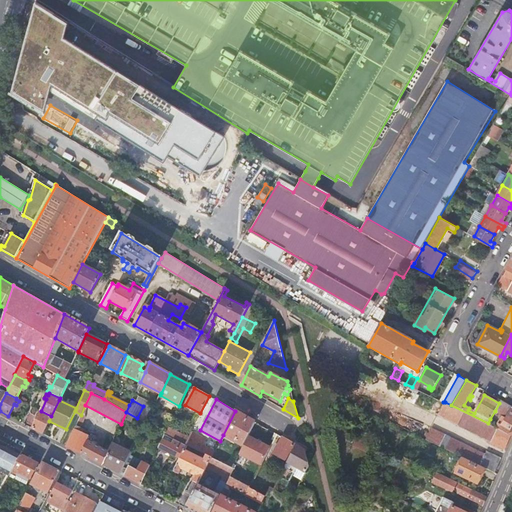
[(511,406),(501,400),(499,403),(495,411),(506,418),(501,425),(490,419),(488,423),(511,437),(511,436),(511,429),(511,426),(511,406)]
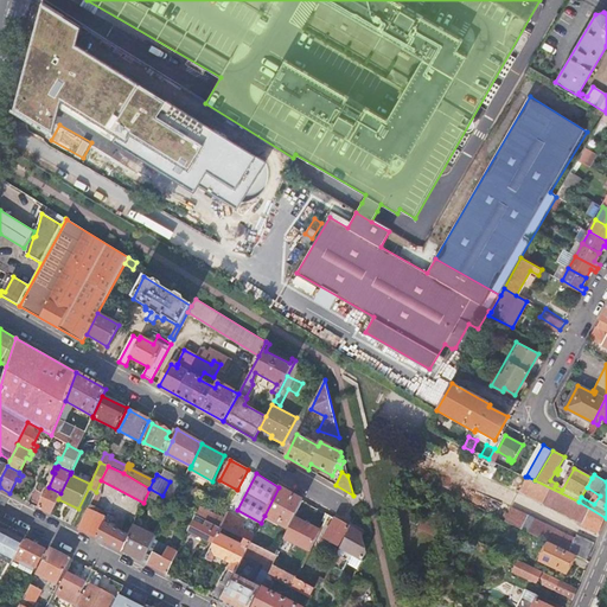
[(599,535),(606,518),(553,489),(535,480),(528,477),(521,491),(583,523),(582,526),(599,535)]
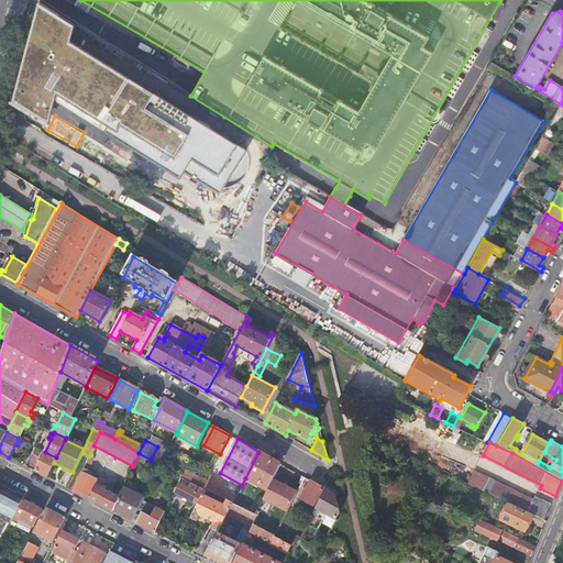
[(56,457),(45,452),(44,454),(41,453),(42,451),(34,448),(30,456),(37,461),(39,457),(42,459),(35,472),(47,477),(54,463),(56,457)]
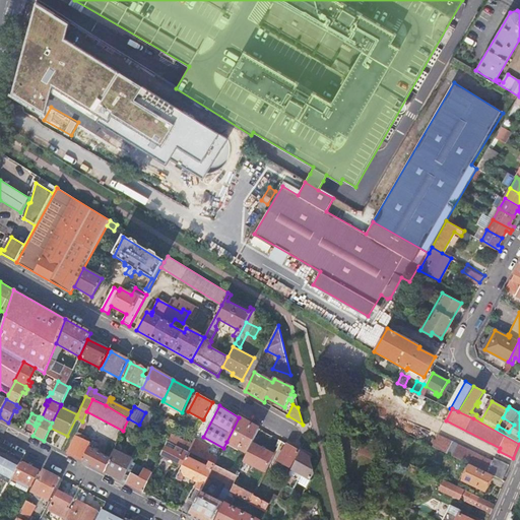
[(247,453),(259,429),(239,417),(226,442),(247,453)]
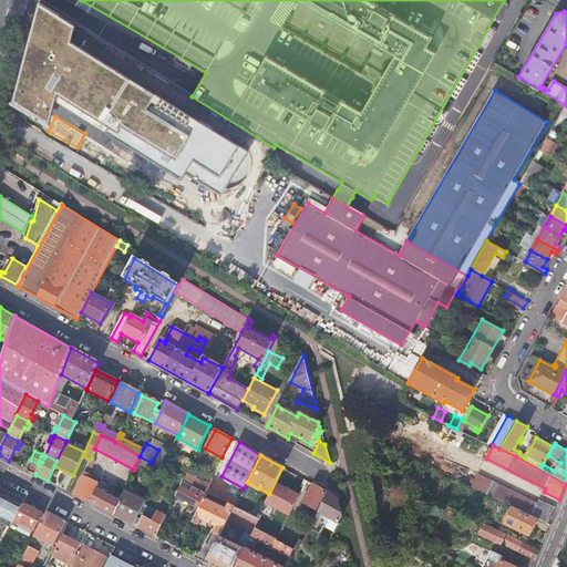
[(91,503),(113,515),(121,501),(120,501),(99,490),(101,485),(88,480),(91,474),(89,473),(94,462),(90,460),(73,494),(91,502),(91,503)]
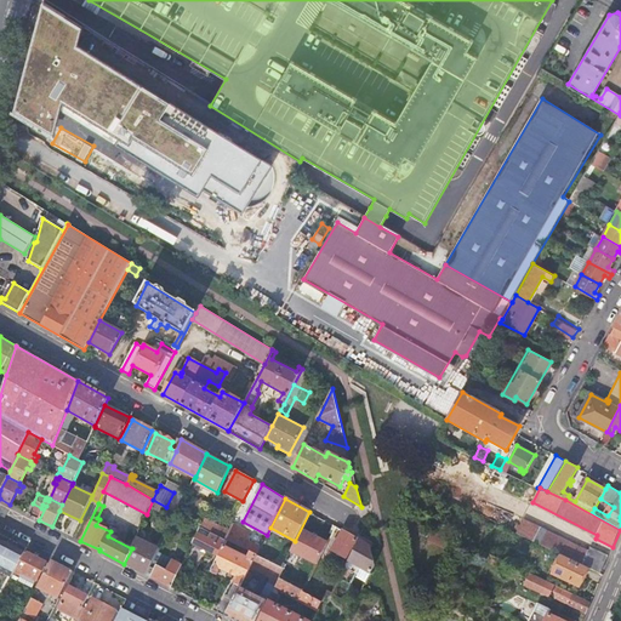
[(560,554),(588,568),(599,573),(608,557),(590,548),(588,551),(523,519),(516,534),(560,554)]
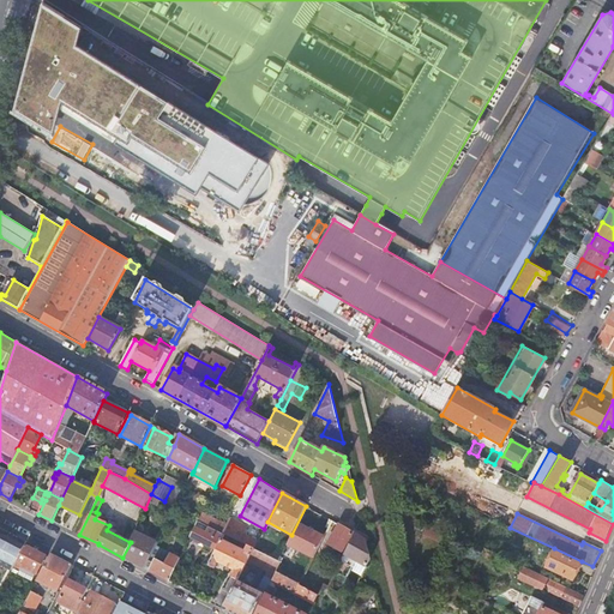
[(229,518),(227,525),(223,533),(222,534),(248,547),(254,549),(258,541),(245,535),(248,528),(229,518)]
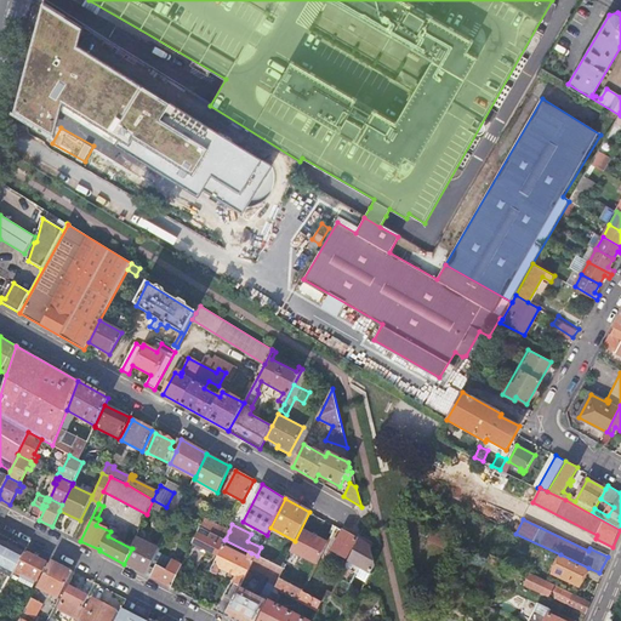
[(229,531),(221,528),(217,535),(226,539),(229,531)]
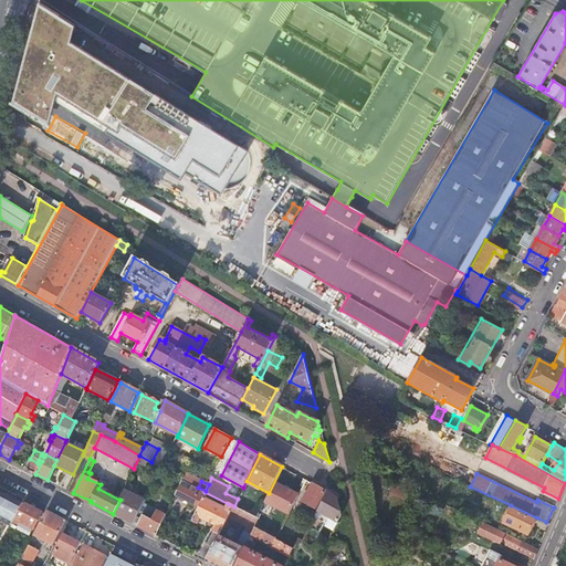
[(315,507),(324,490),(313,483),(303,501),(315,507)]
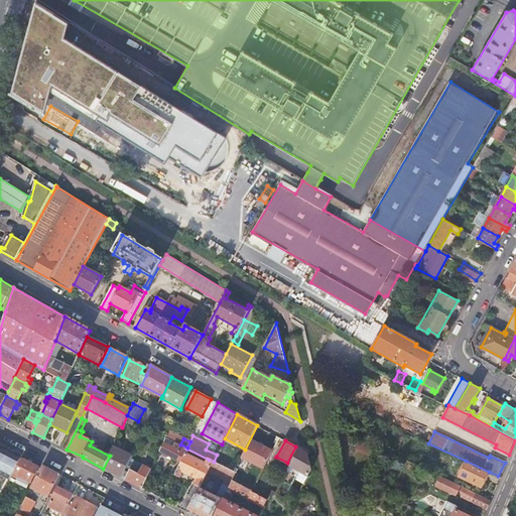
[(182,464),(186,455),(163,442),(159,452),(182,464)]
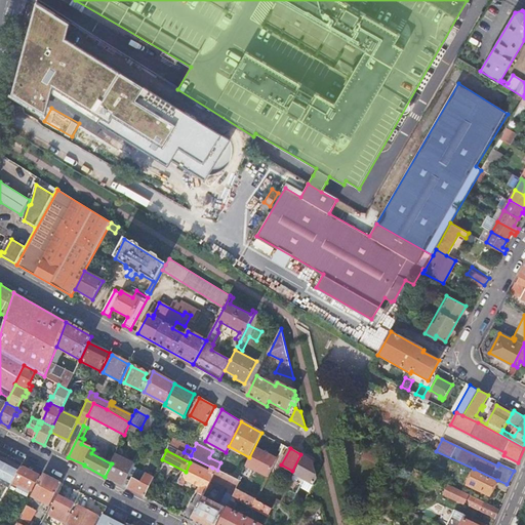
[(134,465),(115,454),(111,463),(112,463),(105,477),(124,486),(134,465)]
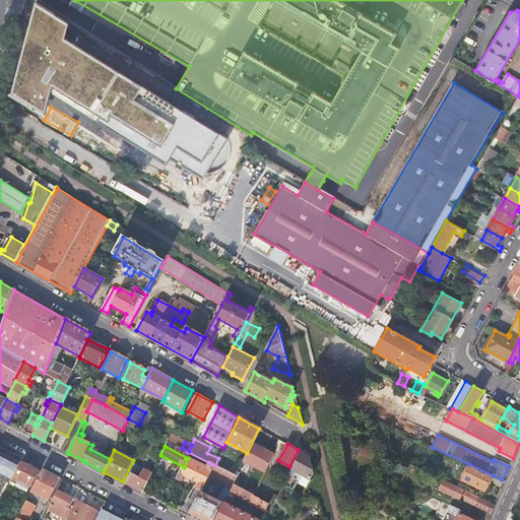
[(311,457),(301,452),(291,469),(311,479),(314,473),(311,457)]
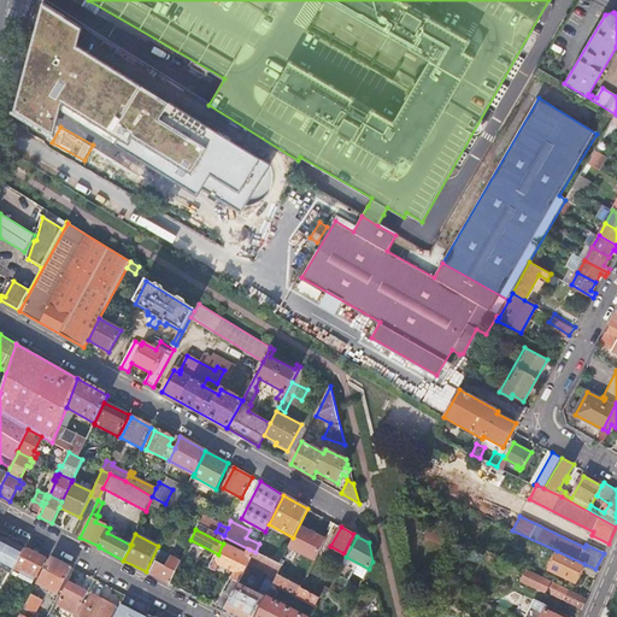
[(27,545),(18,540),(0,575),(0,581),(6,585),(13,571),(25,548),(27,545)]
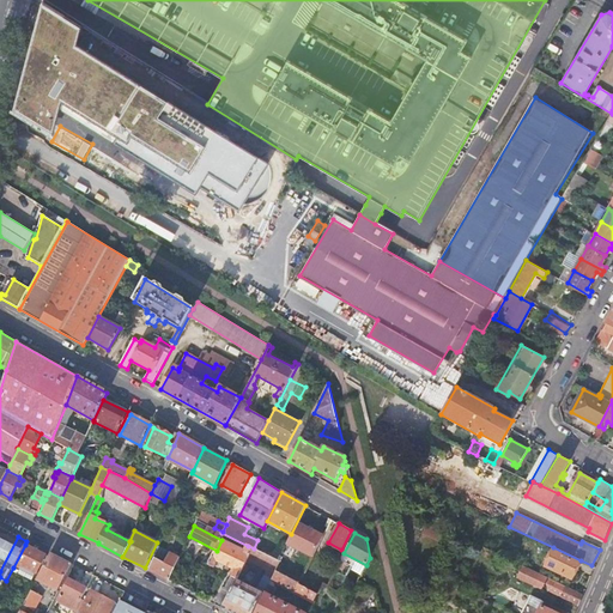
[(216,605),(223,608),(242,571),(248,562),(254,548),(248,546),(244,552),(222,540),(217,551),(208,565),(214,568),(218,562),(235,570),(225,589),(224,588),(216,605)]
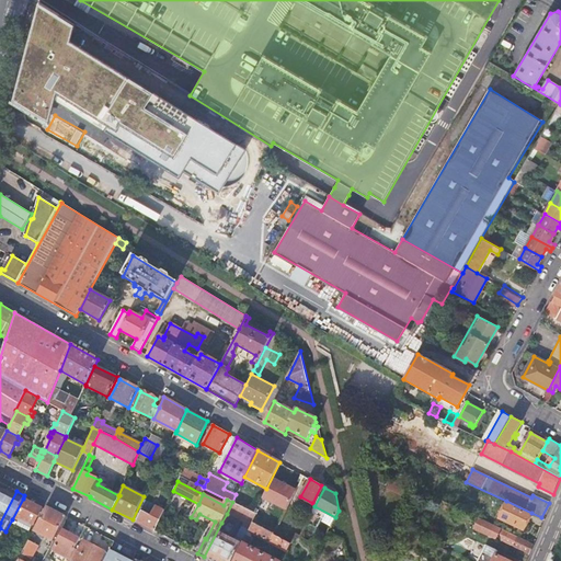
[(42,508),(23,499),(12,519),(18,523),(16,525),(30,531),(33,524),(34,524),(42,508)]
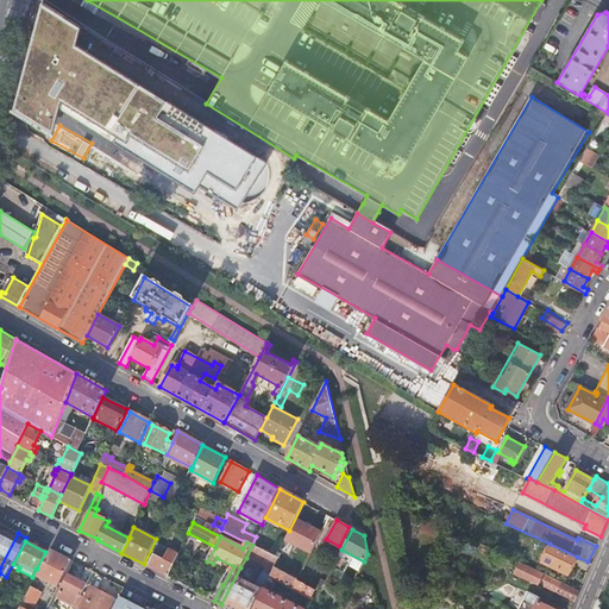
[(577,557),(550,544),(541,563),(567,576),(577,557)]
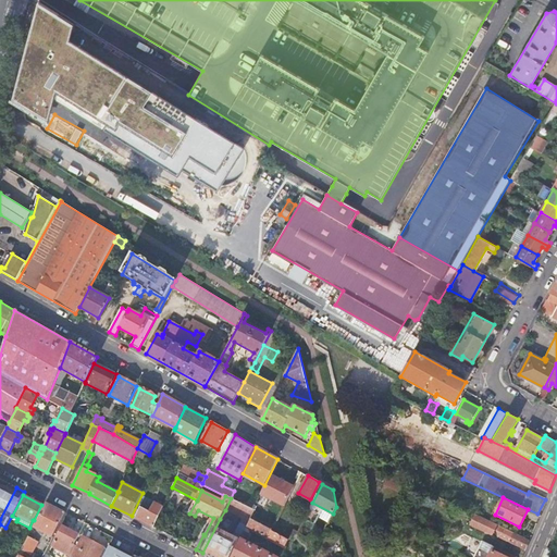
[(249,508),(231,498),(225,510),(244,519),(249,508)]
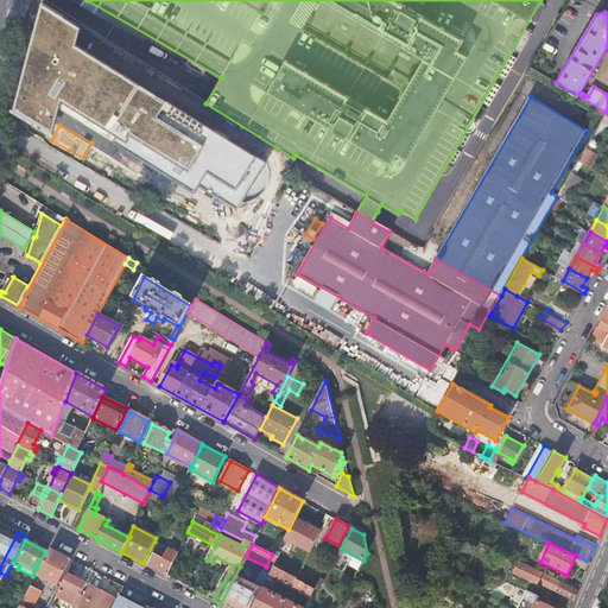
[(71,559),(50,549),(37,576),(45,580),(44,582),(46,584),(48,582),(58,587),(71,559)]
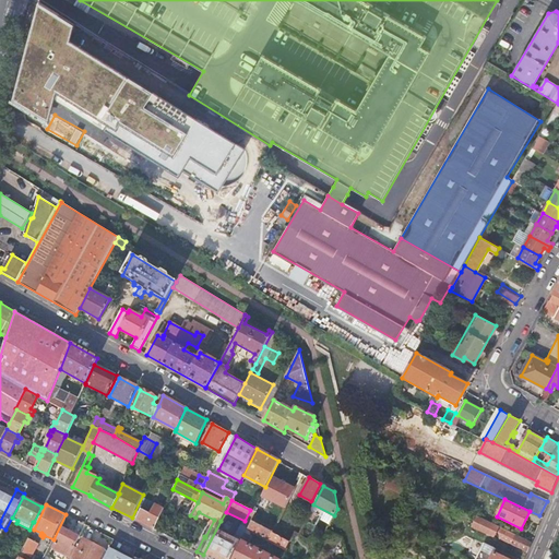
[(153,528),(163,509),(155,504),(151,513),(141,509),(135,520),(153,528)]
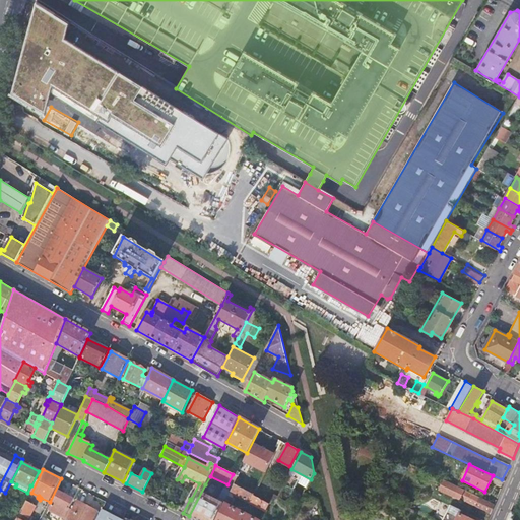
[(282,476),(287,478),(288,475),(290,471),(287,470),(284,471),(282,476)]
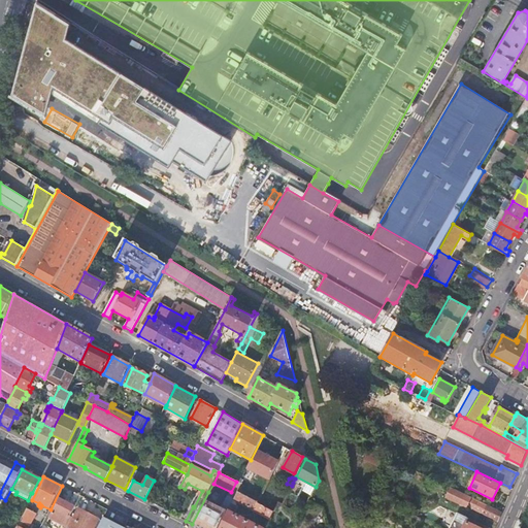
[(243,481),(241,479),(239,483),(241,484),(237,491),(258,502),(262,494),(242,483),(243,481)]
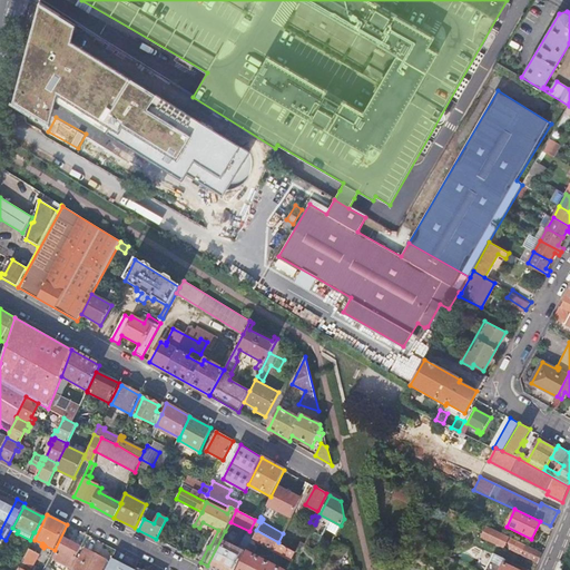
[(508,537),(485,527),(481,536),(503,547),(508,537)]
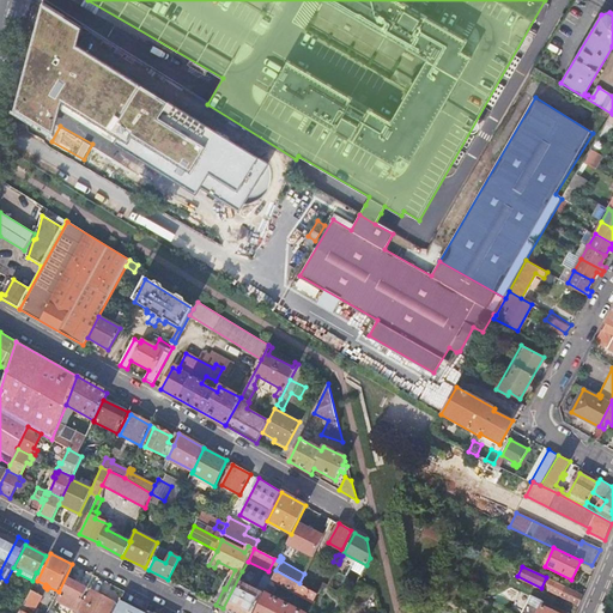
[(299,583),(275,570),(271,580),(295,593),(299,583)]
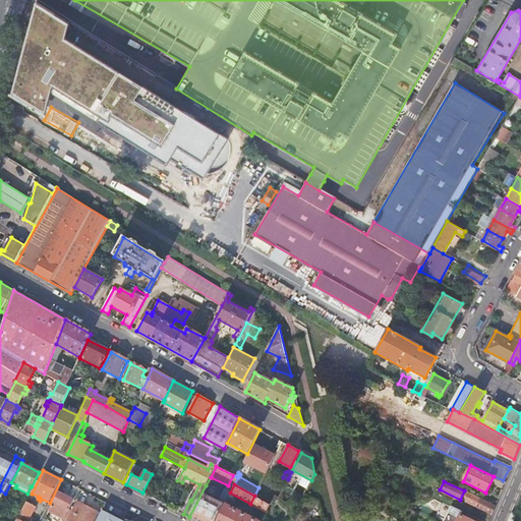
[(216,520),(224,505),(217,501),(218,499),(215,498),(214,500),(207,496),(210,490),(209,489),(210,487),(206,485),(189,517),(196,520),(216,520)]
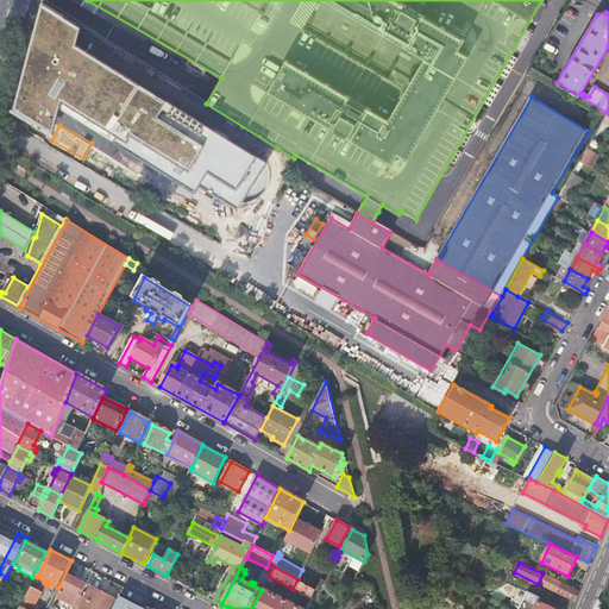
[(93,572),(86,569),(80,582),(69,576),(58,597),(67,602),(67,603),(75,607),(81,596),(93,572)]
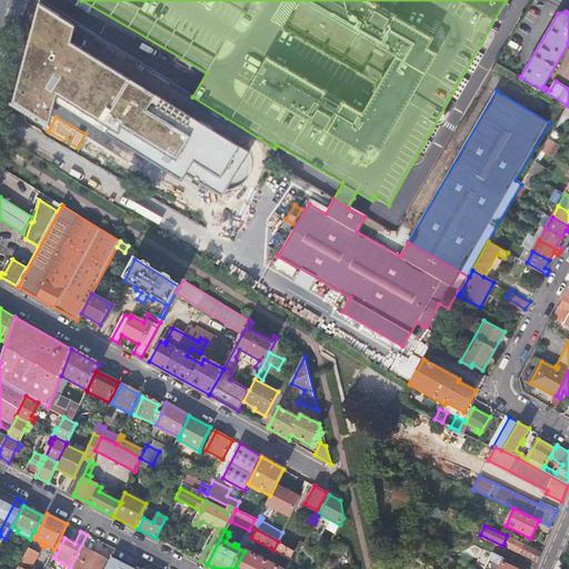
[(541,551),(509,537),(505,547),(537,561),(541,551)]
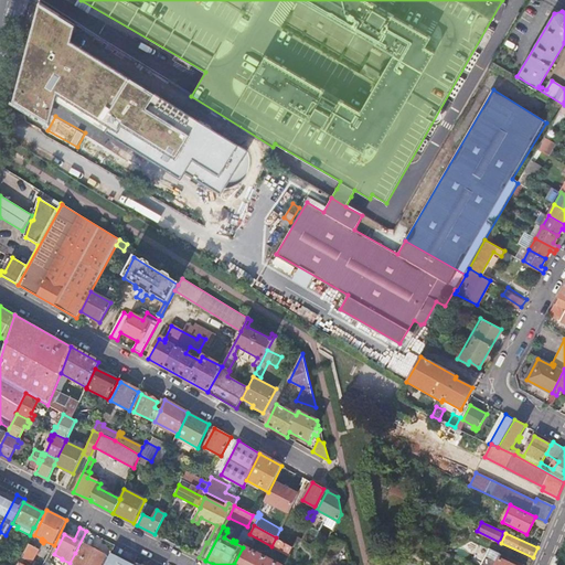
[(278,564),(251,551),(255,542),(247,539),(243,547),(234,564),(278,564)]
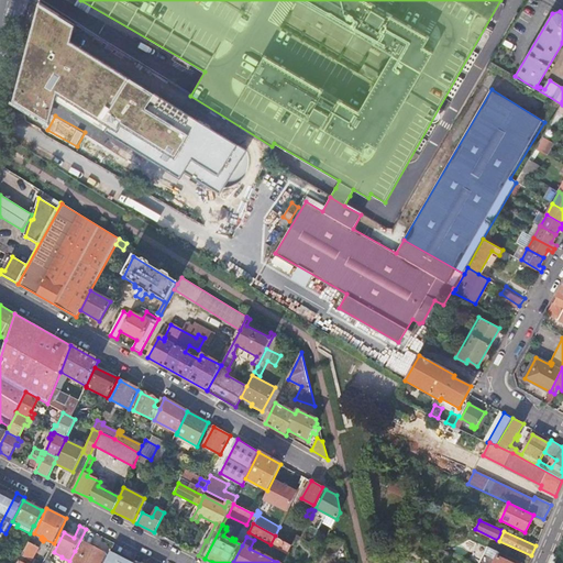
[(293,545),(277,537),(273,544),(288,553),(293,545)]
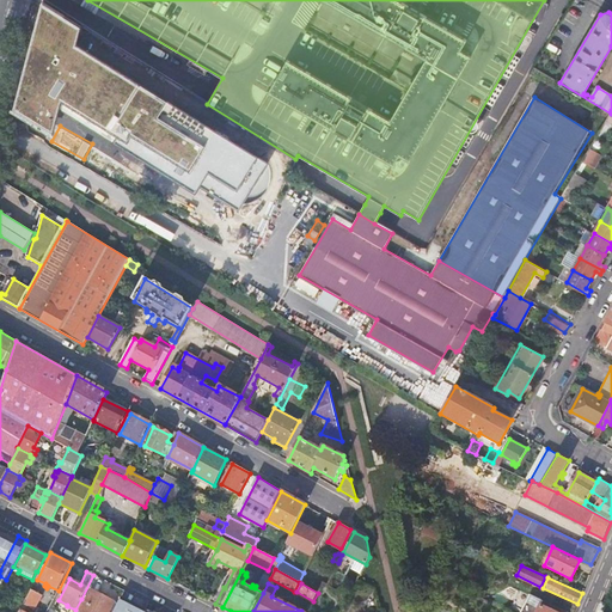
[(42,595),(31,589),(19,611),(25,611),(28,606),(35,610),(42,595)]
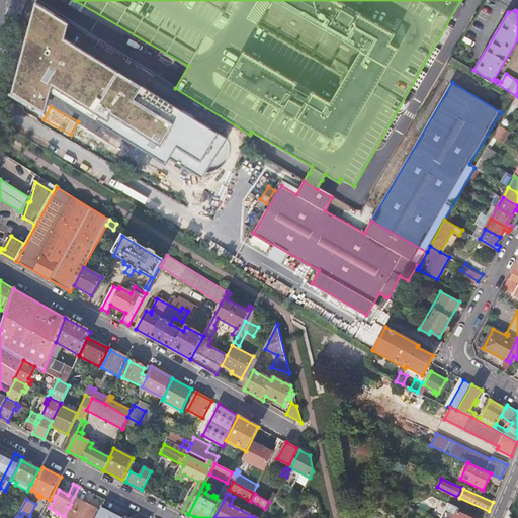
[(73,509),(69,507),(64,516),(63,517),(66,517),(67,517),(92,517),(96,510),(77,500),(73,509)]
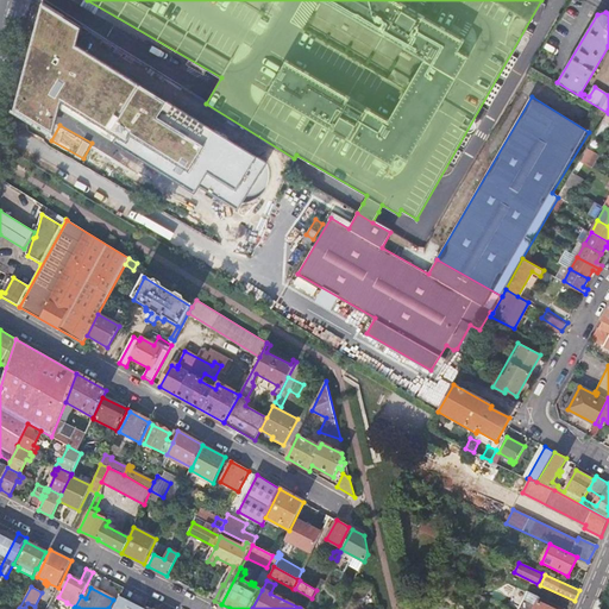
[(528,591),(519,608),(562,608),(563,608),(528,591)]
